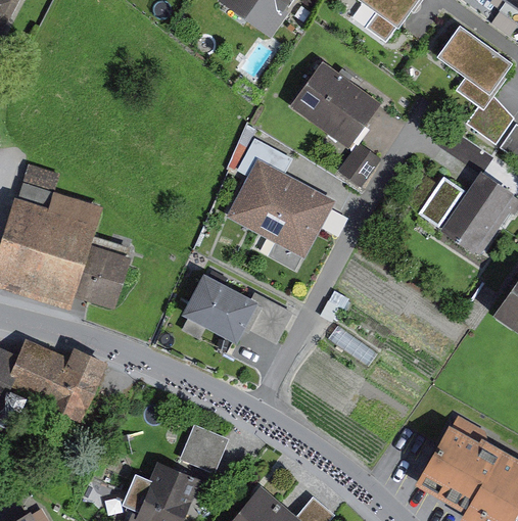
[(14,0),(0,0),(0,41),(14,0)]
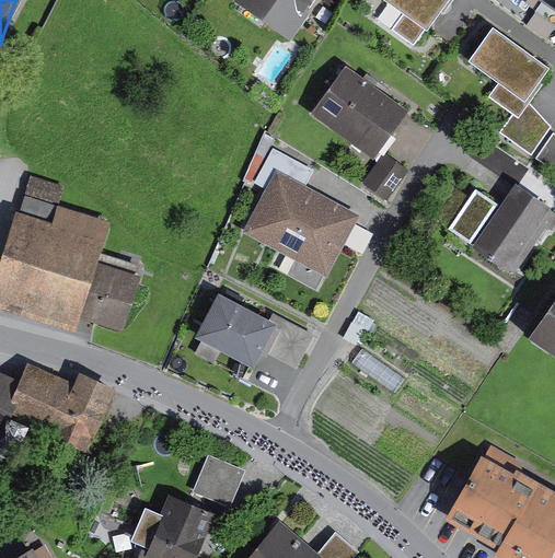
[(231,0),(288,39),(307,13),(303,11),(311,0),(231,0)]
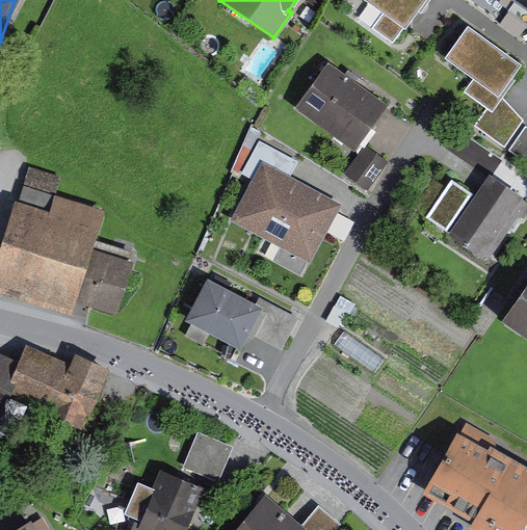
[(363,0),(383,14),(371,28),(393,44),(417,10),(423,0),(363,0)]
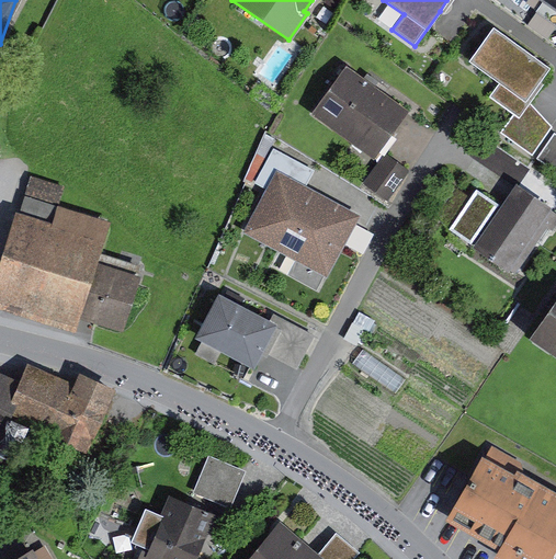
[(446,0),(440,11),(444,14),(454,0),(446,0)]
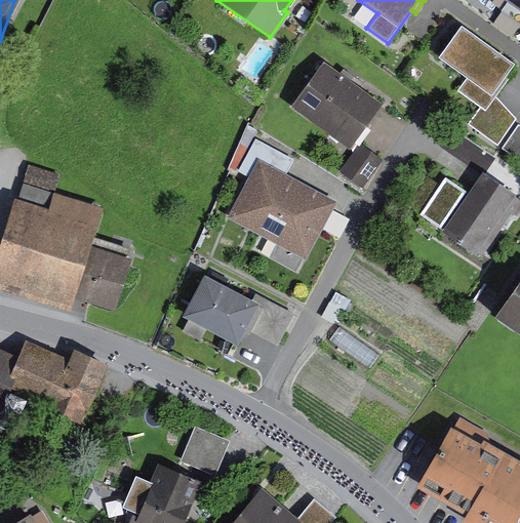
[(519,0),(500,0),(519,13),(519,0)]
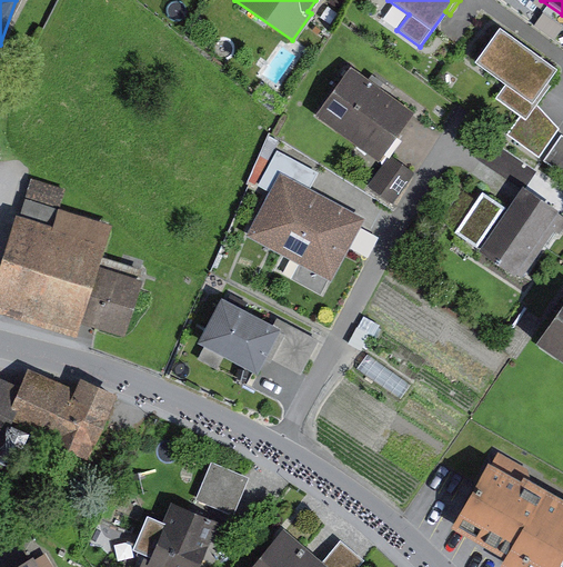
[(555,79),(550,75),(555,68),(498,27),(472,61),(504,85),(494,98),(520,117),(525,120),(536,105),(555,79)]
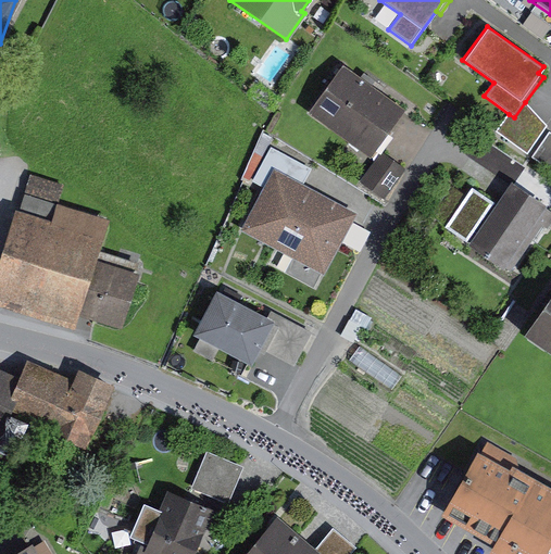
[(400,111),(340,68),(309,112),(368,155),(400,111)]
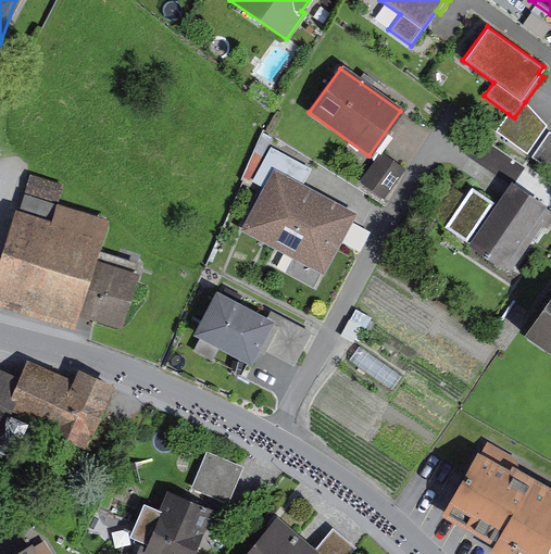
[(525,102),(514,117),(509,114),(496,131),(500,136),(526,154),(547,126),(525,102)]
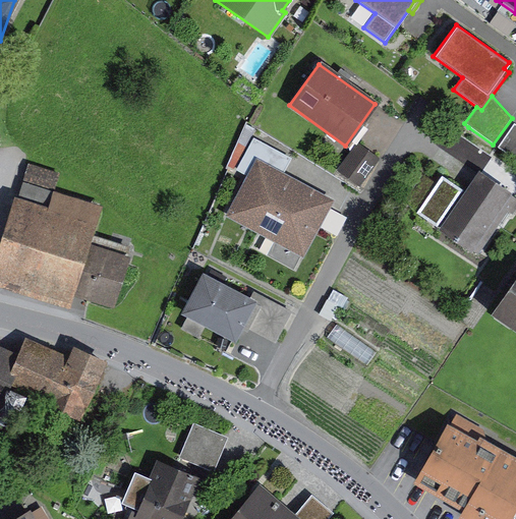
[(355,136),(337,162),(357,176),(376,151),(355,136)]
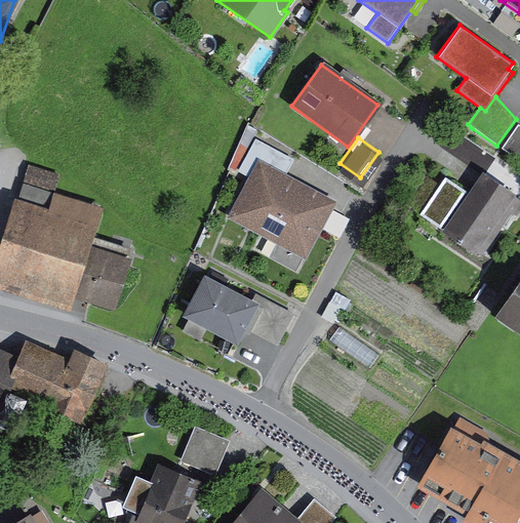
[(333,212),(263,161),(227,211),(297,263),(333,212)]
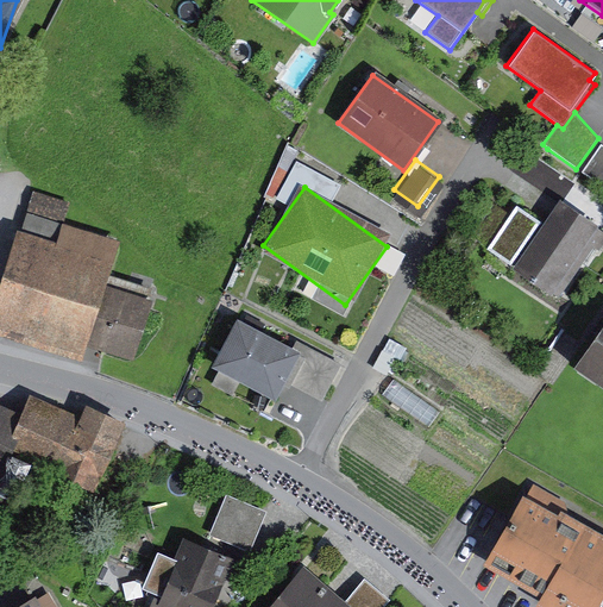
[(602,231),(596,227),(597,225),(558,199),(512,269),(551,295),(561,280),(569,285),(602,232),(602,231)]
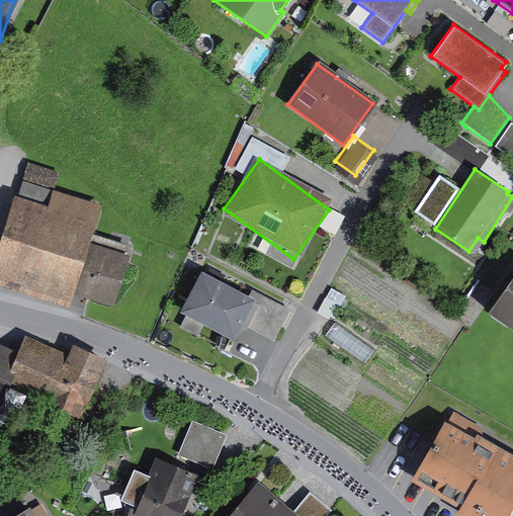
[(439,174),(414,211),(435,226),(459,188),(439,174)]
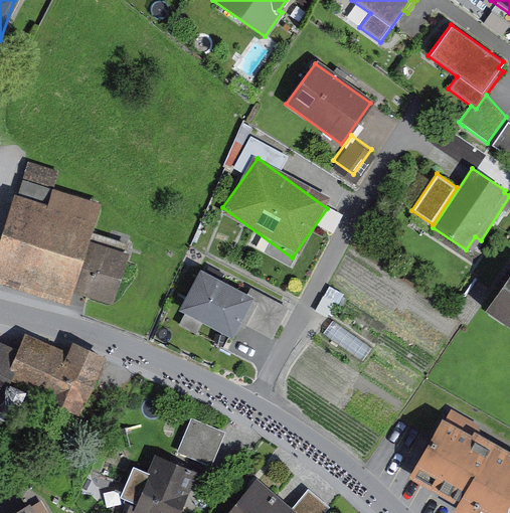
[(90,220),(13,200),(0,246),(0,277),(68,296),(111,308),(127,255),(83,241),(90,220)]
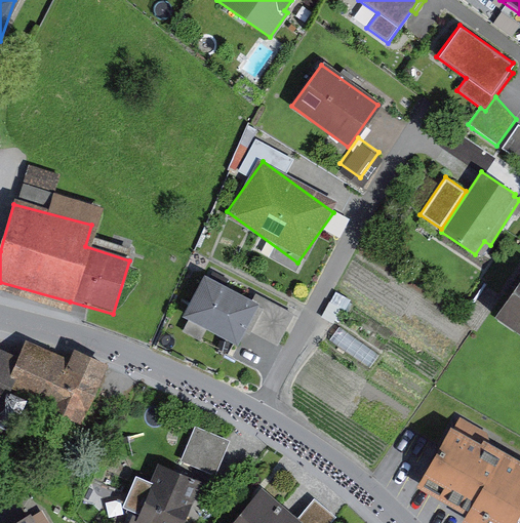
[(202,274),(180,316),(187,320),(205,329),(234,345),(243,328),(256,304),(251,300),(202,274)]
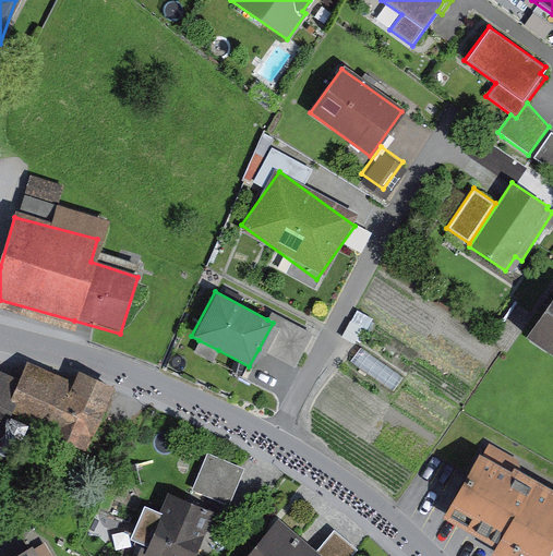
[(552,291),(523,336),(552,357),(552,291)]
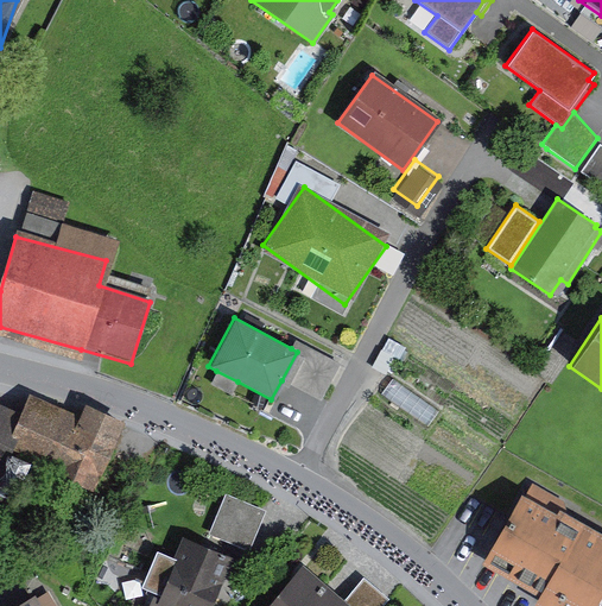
[(291,348),(297,352),(282,380),(321,402),(341,364),(296,340),(291,348)]
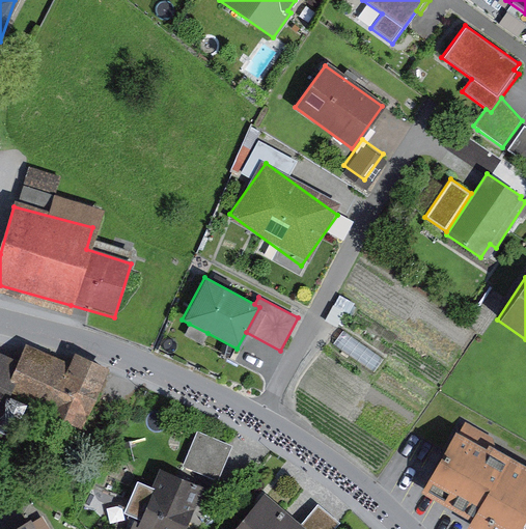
[(208,333),(189,324),(183,335),(201,345),(208,333)]
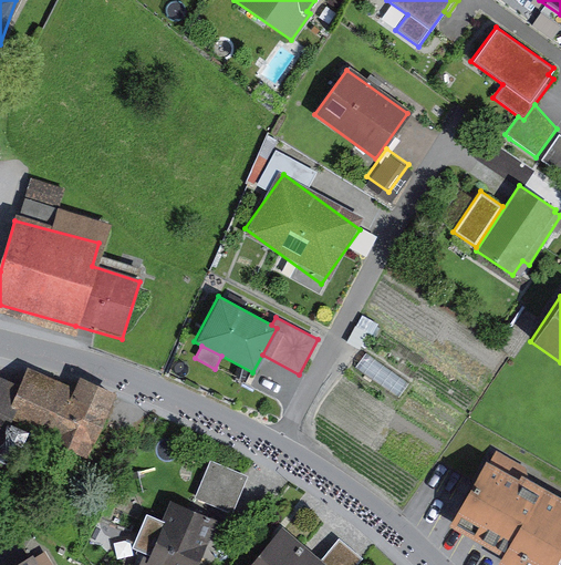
[(105,400),(26,375),(8,431),(87,456),(105,400)]
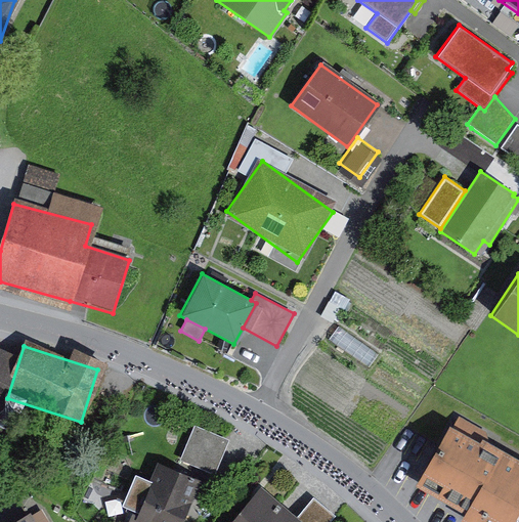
[(213,466),(228,429),(192,416),(178,452),(213,466)]
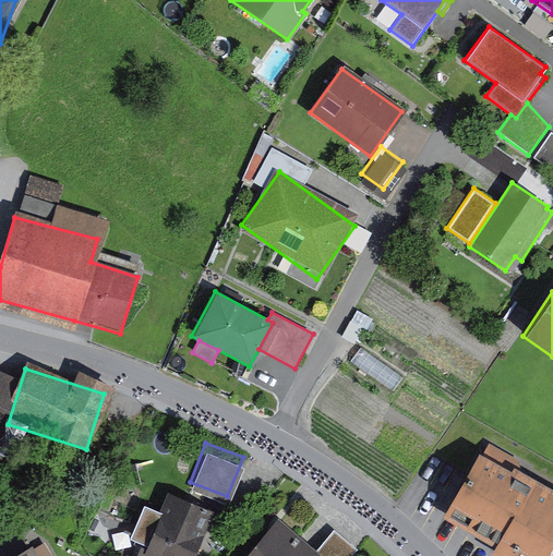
[(549,555),(552,548),(552,494),(485,458),(453,518),(523,555),(549,555)]
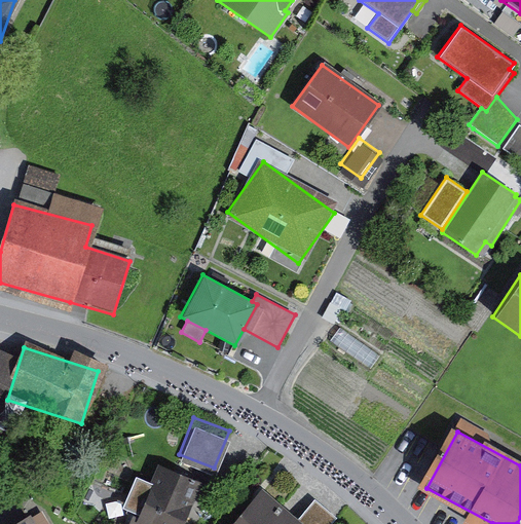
[(182,523),(193,487),(149,474),(134,523),(182,523)]
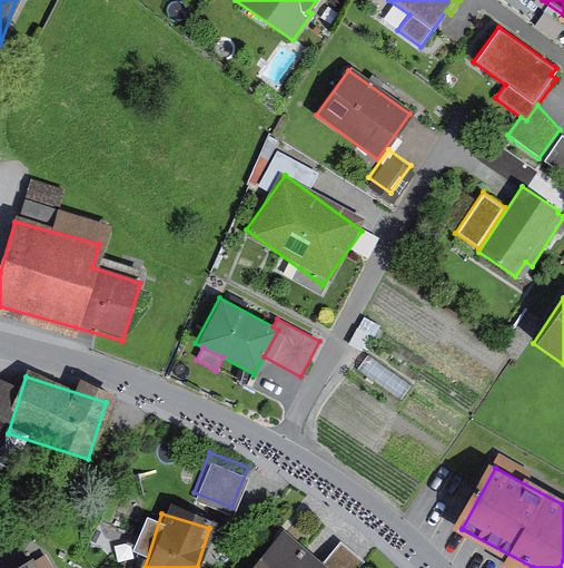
[(319,567),(278,535),(251,567),(319,567)]
